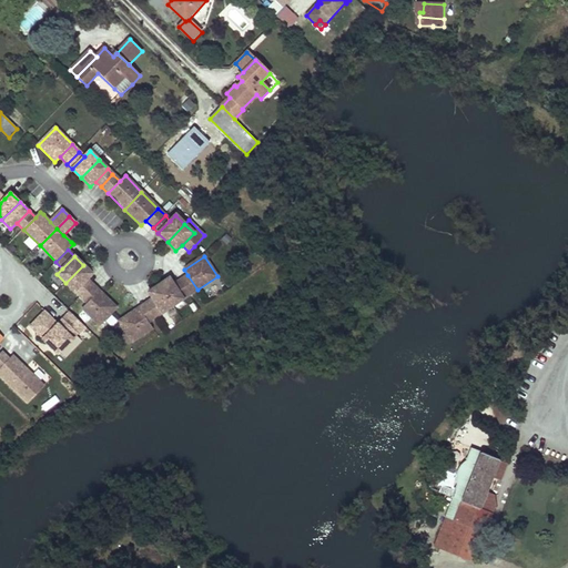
[(83,265),(66,283),(74,292),(87,280),(92,274),(83,265)]
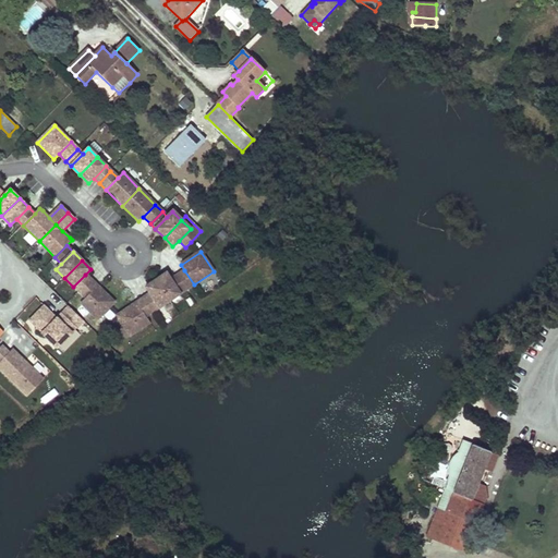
[(177,276),(186,290),(194,284),(184,270),(177,276)]
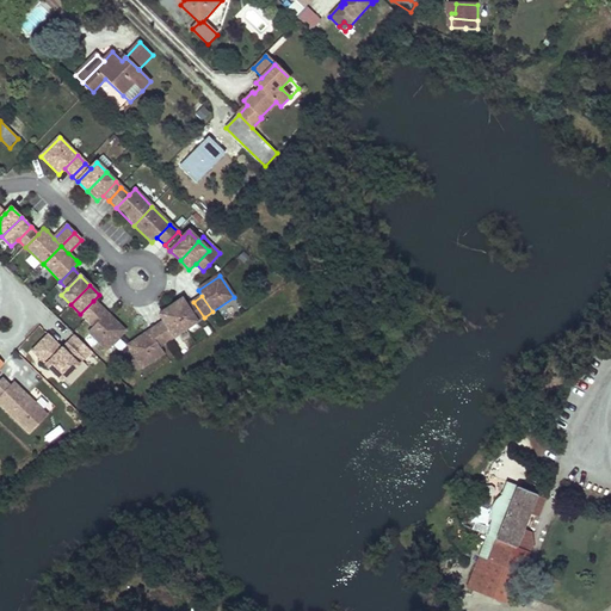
[(171,307),(186,329),(197,322),(186,307),(181,300),(171,307)]
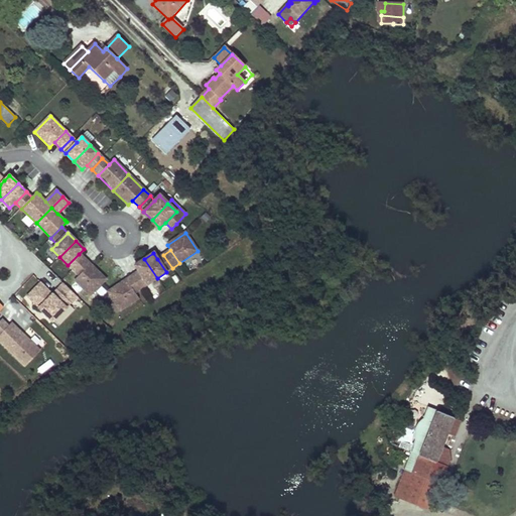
[(79,254),(68,265),(73,270),(84,258),(79,254)]
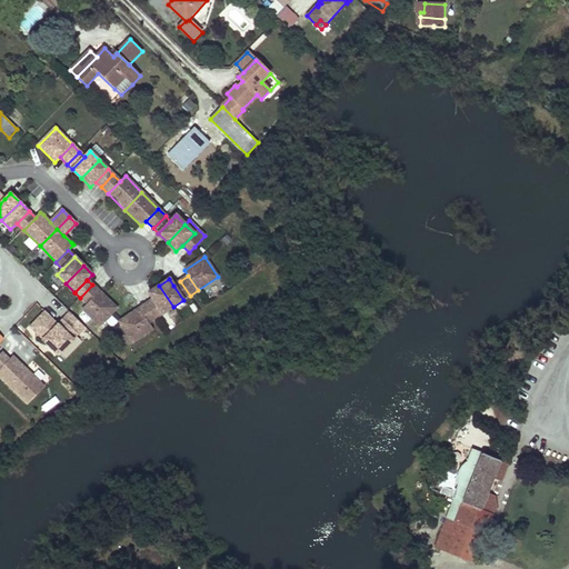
[(173,286),(183,300),(190,296),(180,281),(173,286)]
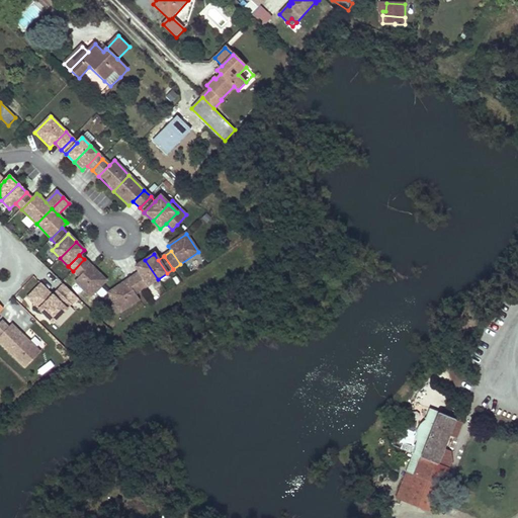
[(84,259),(73,271),(80,277),(91,266),(84,259)]
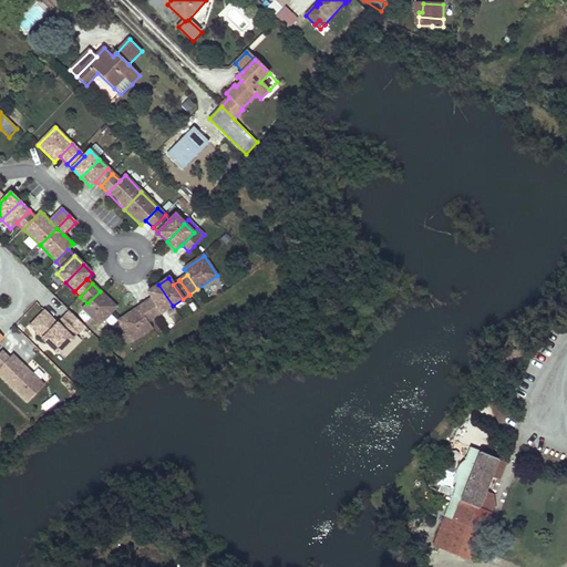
[(152,298),(162,313),(173,306),(158,285),(147,291),(152,298)]
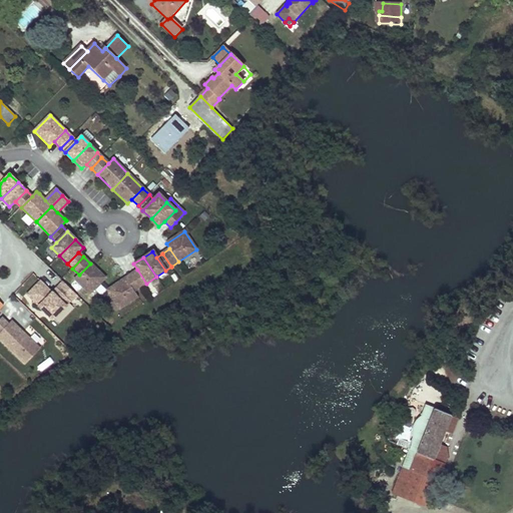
[(79,275),(74,279),(89,294),(100,284),(105,279),(90,264),(79,275)]
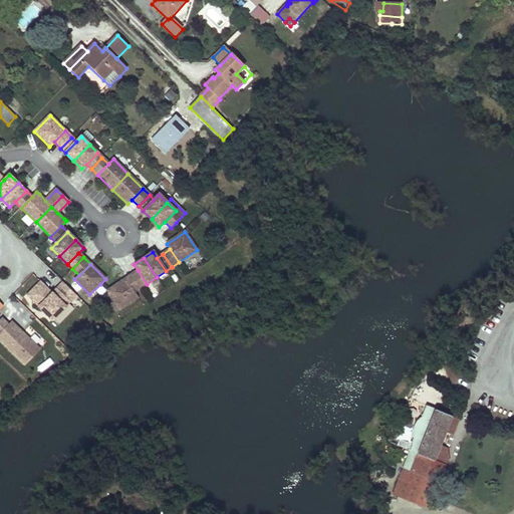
[(138,270),(133,274),(142,287),(147,284),(138,270)]
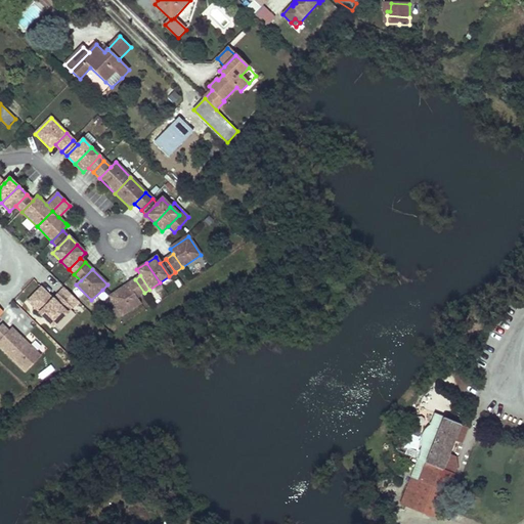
[(135,279),(128,285),(137,298),(144,293),(135,279)]
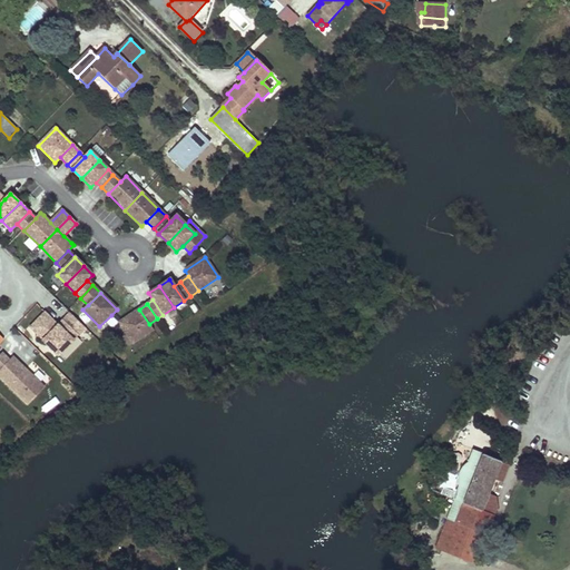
[(119,323),(133,343),(153,330),(149,324),(139,310),(119,323)]
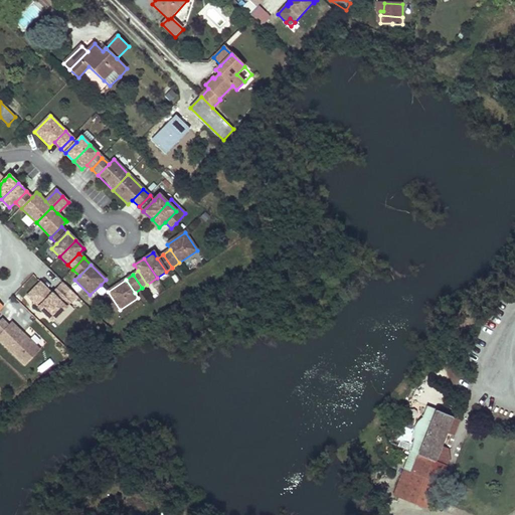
[(40,282),(27,296),(52,321),(70,303),(70,304),(77,297),(62,283),(56,290),(58,292),(54,296),(40,282)]
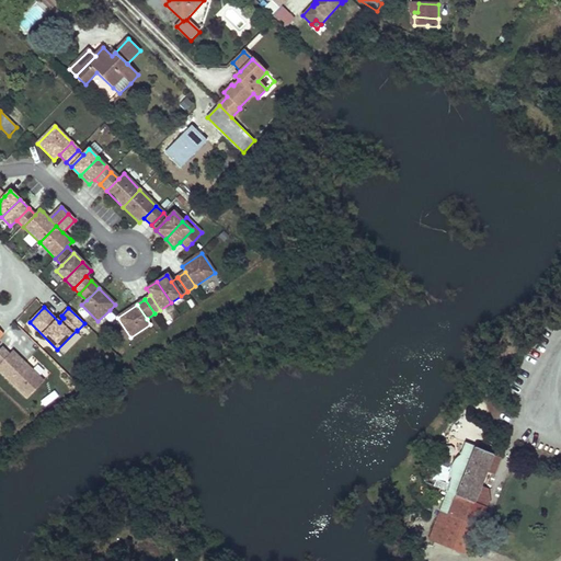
[(0,350),(0,365),(9,356),(1,348),(0,350)]
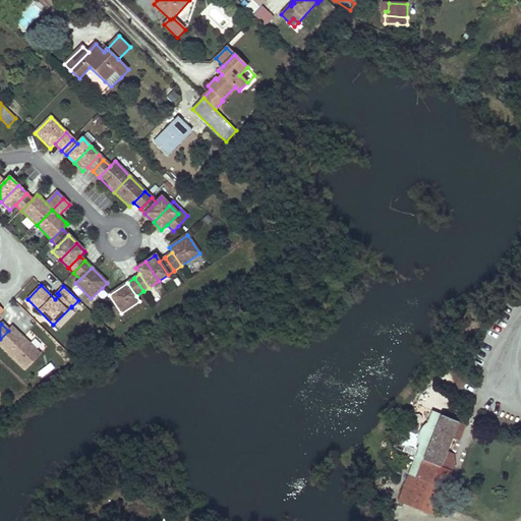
[(8,331),(0,339),(0,345),(25,369),(40,354),(27,341),(25,343),(22,340),(23,338),(12,327),(8,331)]
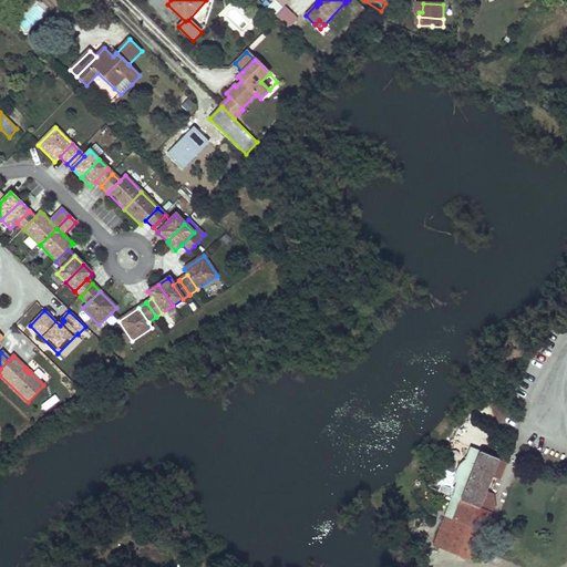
[(447,508),(439,532),(476,547),(493,508),(482,503),(485,496),(487,487),(494,474),(501,456),(485,451),(459,513),(447,508)]
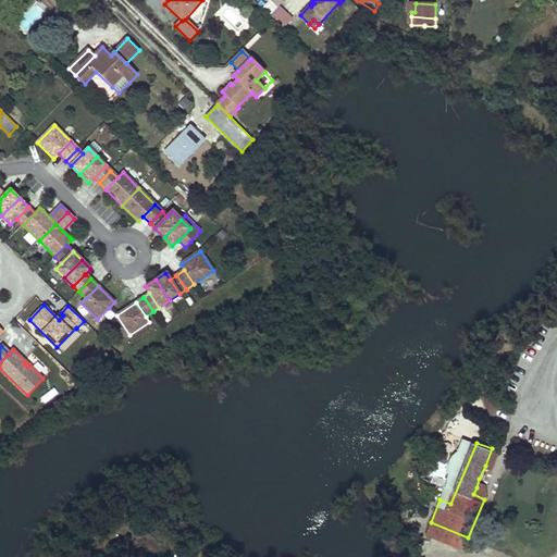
[(504,453),(492,448),(485,466),(496,471),(504,453)]
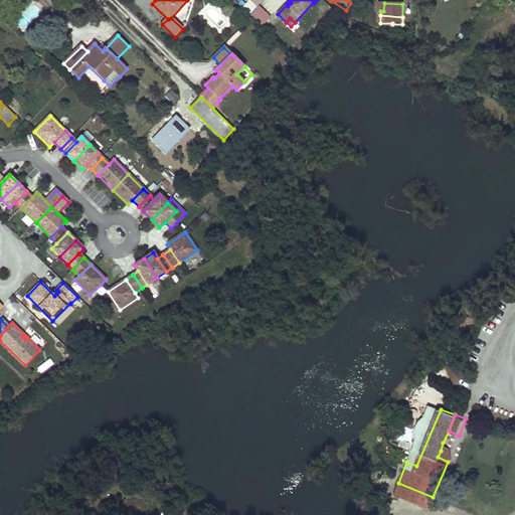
[(438,457),(448,462),(454,448),(443,443),(441,451),(438,457)]
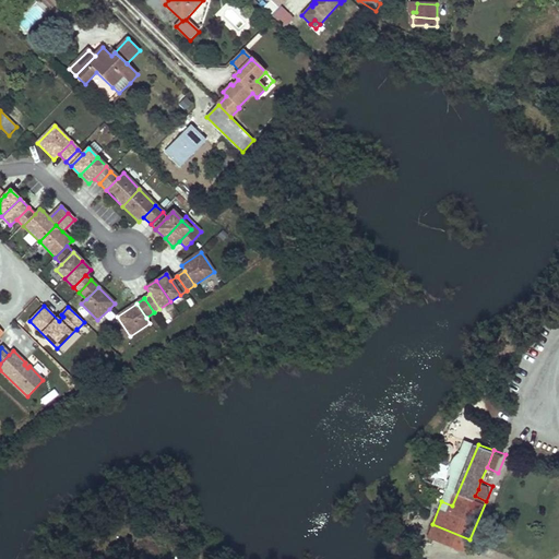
[(470,539),(432,524),(429,532),(466,547),(470,539)]
